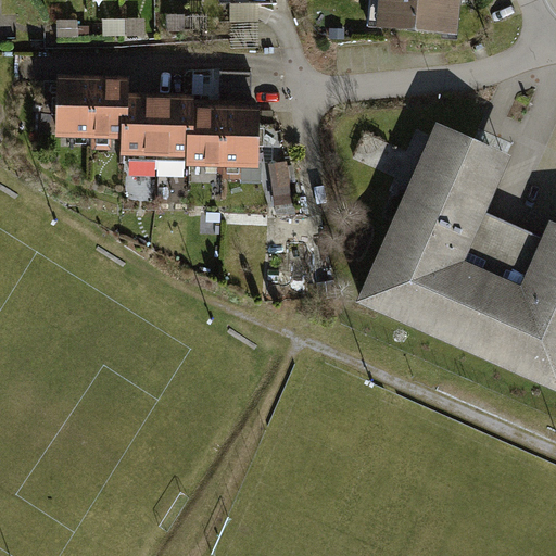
[(462,39),(464,0),(378,0),(376,34),(462,39)]
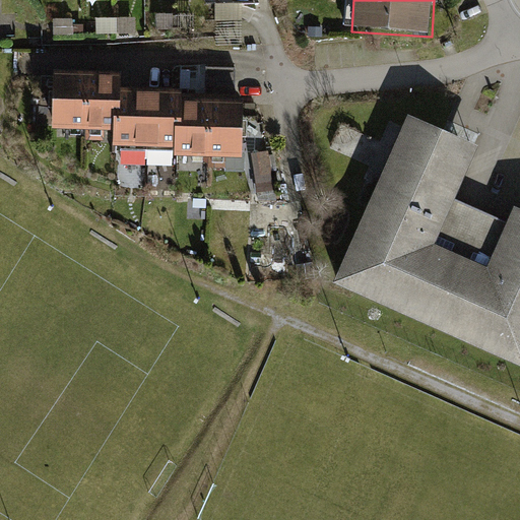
[(109,20),(109,35),(136,35),(137,21),(109,20)]
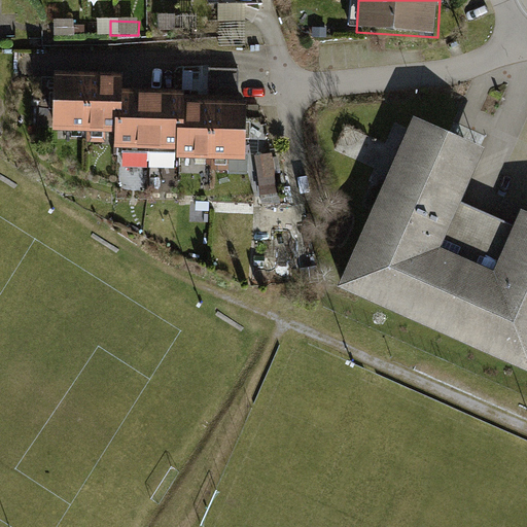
[(212,94),(241,94),(241,68),(212,68),(212,94)]
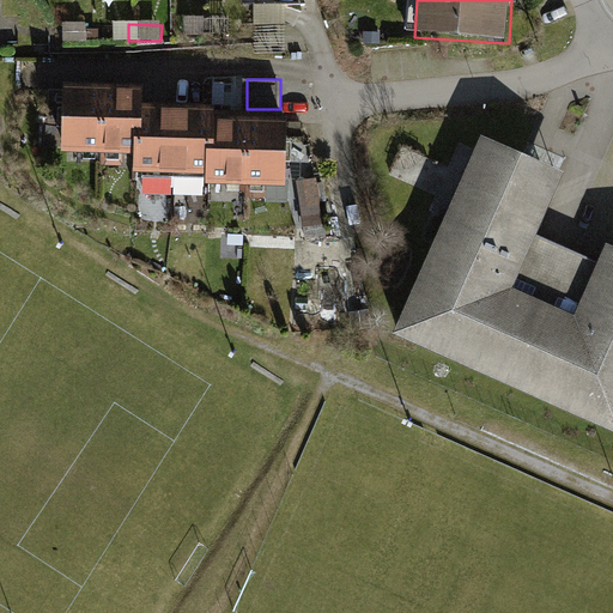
[(139,91),(64,90),(62,152),(137,155),(135,170),(210,171),(210,181),(281,182),(283,123),(248,122),(248,113),(138,111),(139,91)]
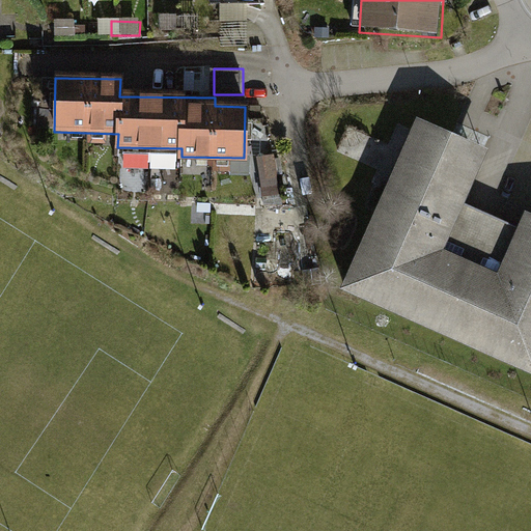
[(530,375),(530,217),(528,216),(521,232),(471,210),(496,152),(415,117),(338,291),(530,375)]
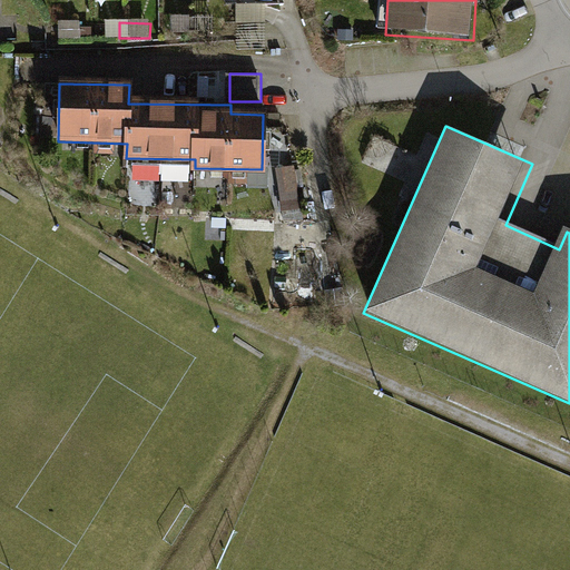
[(300,169),(273,172),(276,217),(303,215),(300,169)]
